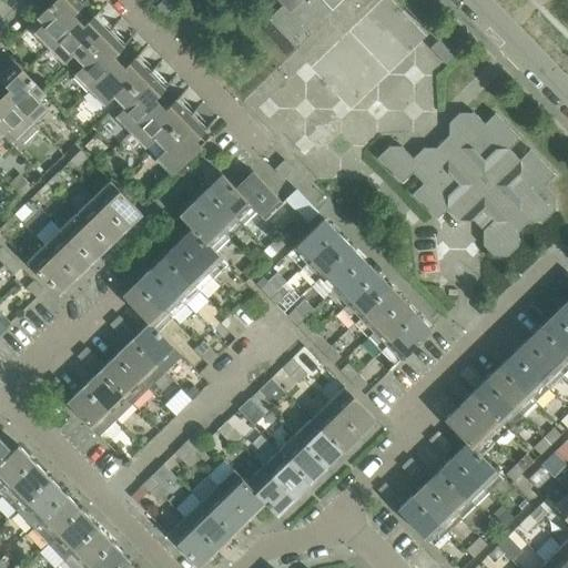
[(50,48),(81,17),(75,11),(84,2),(81,0),(54,0),(38,17),(44,22),(34,32),(50,48)]
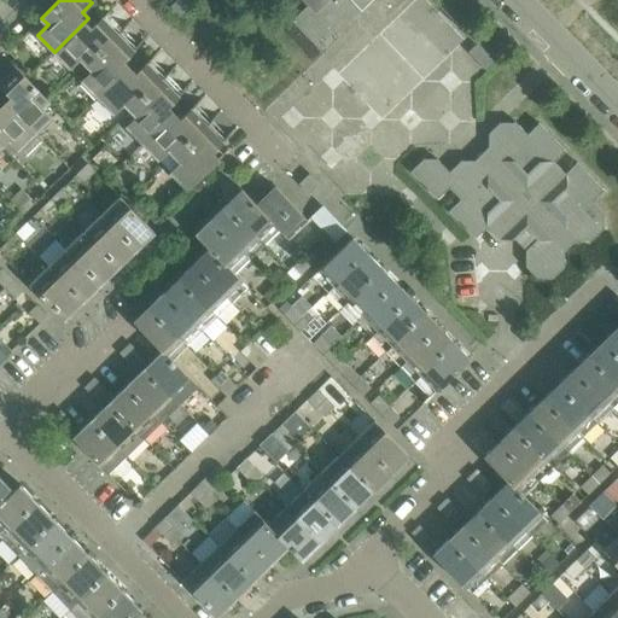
[(180,17),(191,6),(184,0),(176,0),(169,7),(180,17)]
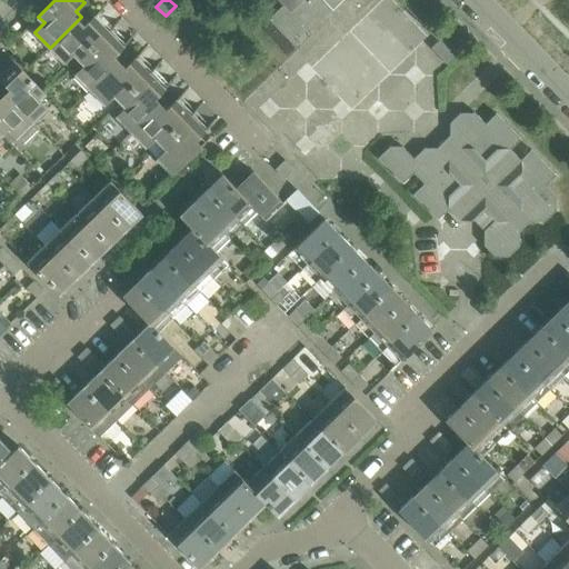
[(341,0),(278,0),(282,5),(268,19),(298,49),(313,35),(307,28),(329,6),(332,9),(341,0)]
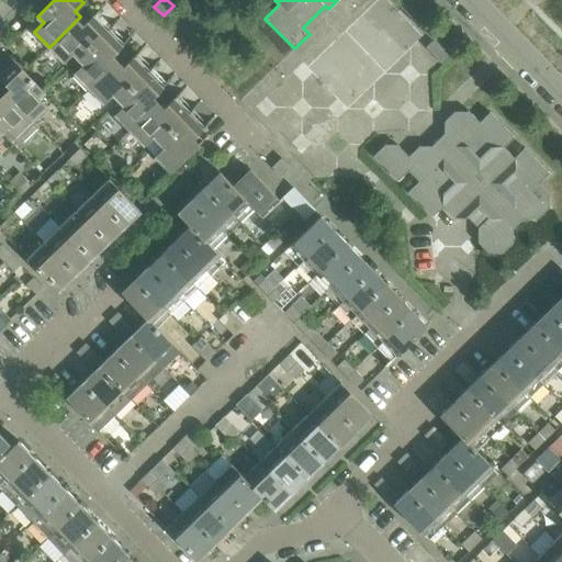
[(79,58),(109,30),(94,14),(86,22),(80,17),(49,47),(64,62),(72,53),(79,58)]
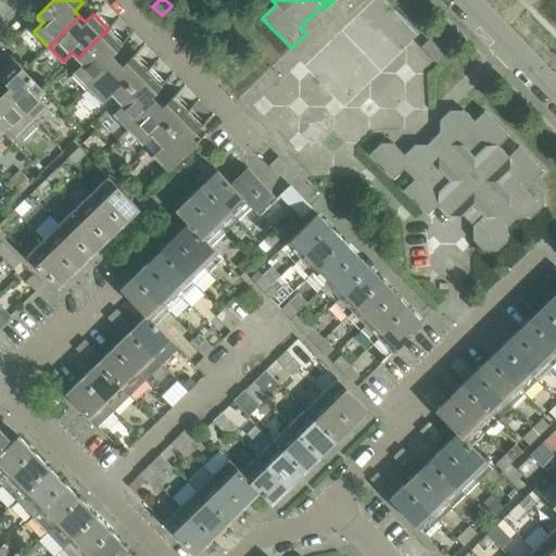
[(89,88),(119,58),(114,52),(123,43),(108,29),(78,58),(84,64),(74,73),(89,88)]
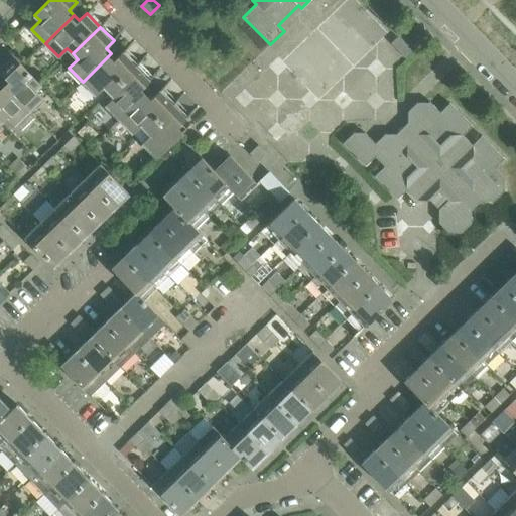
[(414,51),(398,36),(390,43),(405,59),(414,51)]
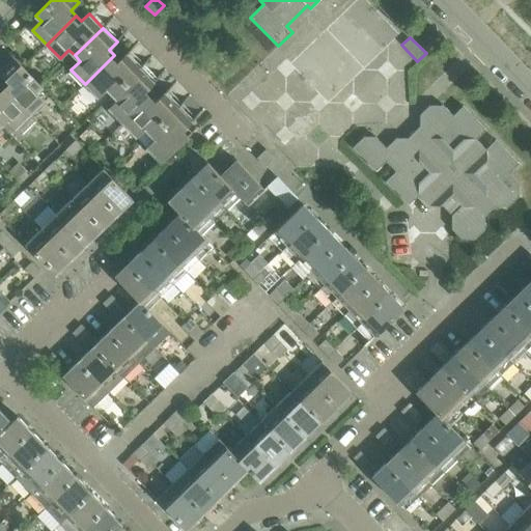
[(112,94),(141,66),(128,53),(119,60),(114,55),(85,84),(99,98),(107,89),(112,94)]
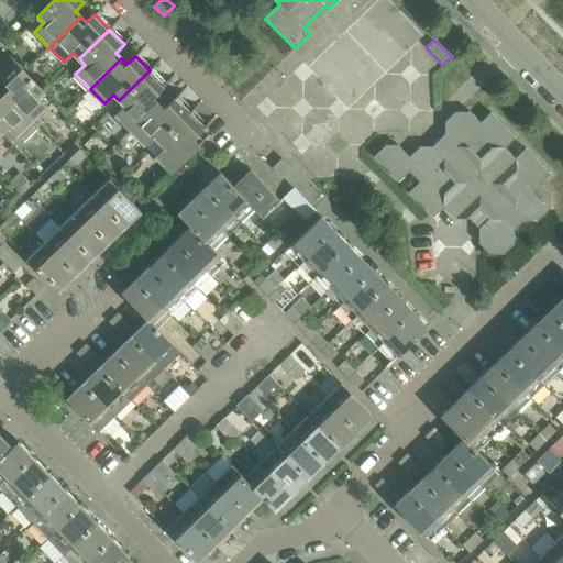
[(44,91),(24,72),(14,61),(0,74),(0,77),(7,85),(1,90),(32,122),(47,107),(37,98),(44,91)]
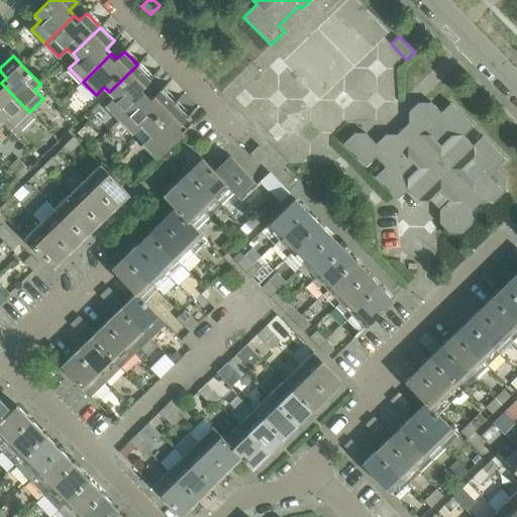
[(119,120),(148,92),(143,87),(150,79),(137,65),(109,92),(114,98),(106,106),(119,120)]
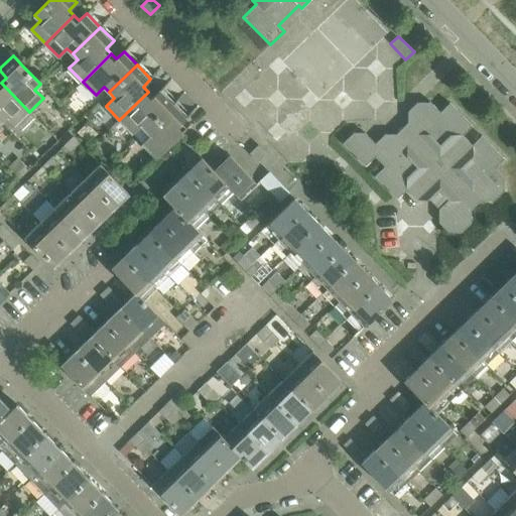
[(29,112),(1,83),(0,84),(0,120),(1,122),(7,116),(20,131),(34,117),(29,112)]
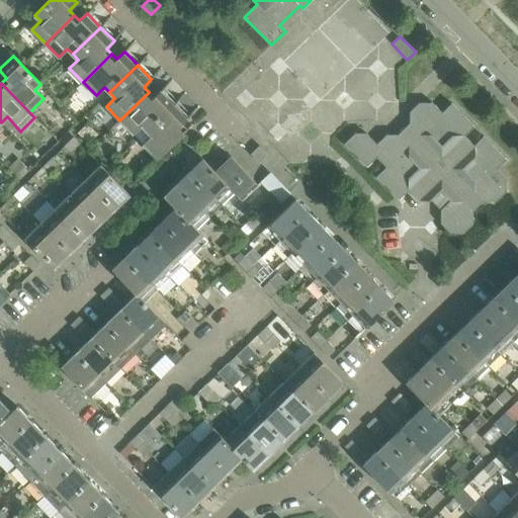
[(147,131),(175,103),(162,90),(154,97),(149,92),(119,120),(133,134),(142,125),(147,131)]
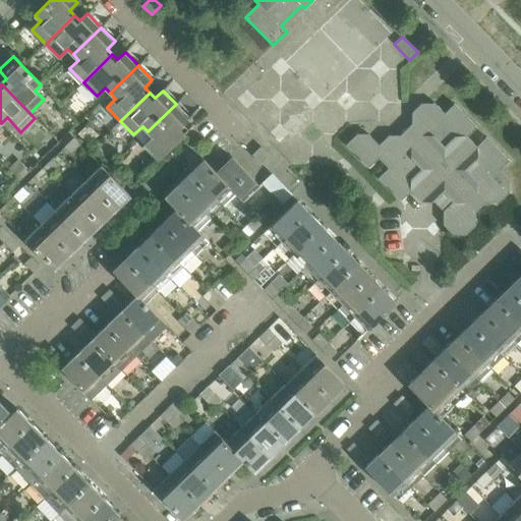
[(500,170),(509,161),(486,137),(476,147),(467,136),(477,127),(454,104),(445,113),(433,103),(432,104),(421,104),(412,113),(412,124),(400,135),(389,135),(379,146),(368,134),(357,134),(346,145),(368,168),(379,159),(388,168),(379,178),(401,201),(411,191),(421,203),(422,201),(433,201),(437,198),(446,209),(443,212),(443,225),(452,234),(466,235),(475,225),(475,212),(485,203),(499,203),(509,193),(509,179),(500,170)]
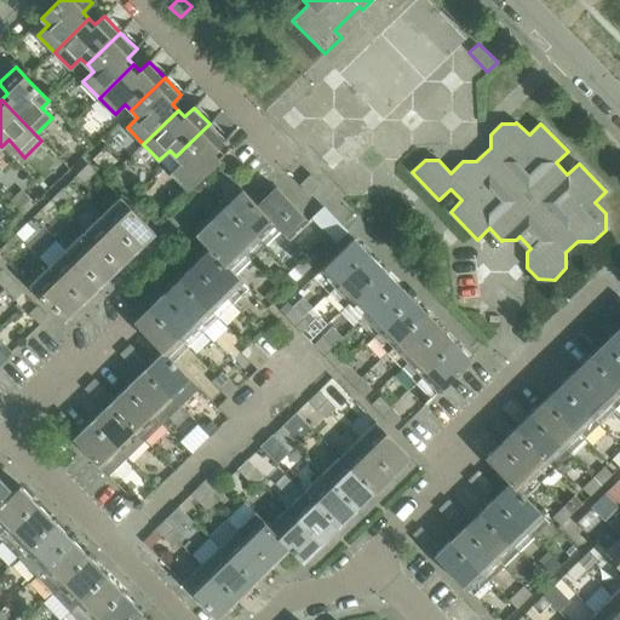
[(188,190),(224,156),(217,149),(225,141),(210,124),(176,156),(182,164),(172,173),(188,190)]
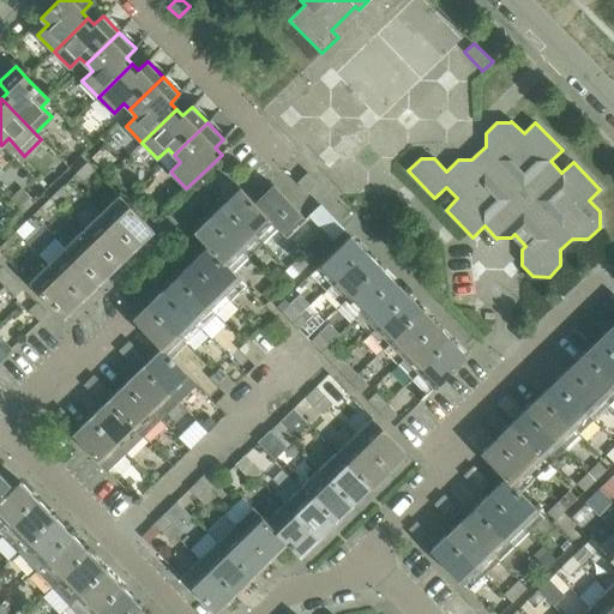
[(83,181),(95,170),(86,163),(76,174),(83,181)]
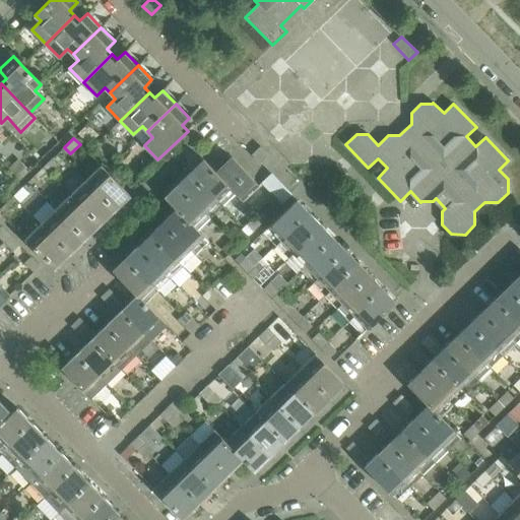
[(269,155),(260,146),(252,154),(260,164),(269,155)]
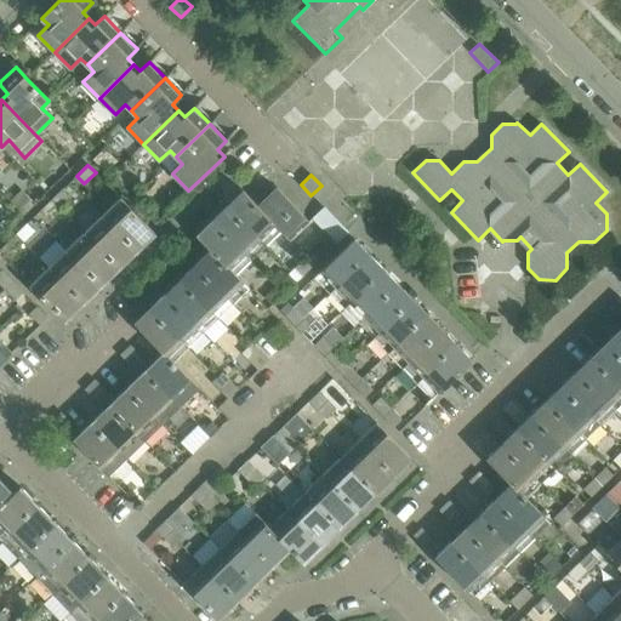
[(309,222),(277,188),(257,206),(281,231),(290,240),(309,222)]
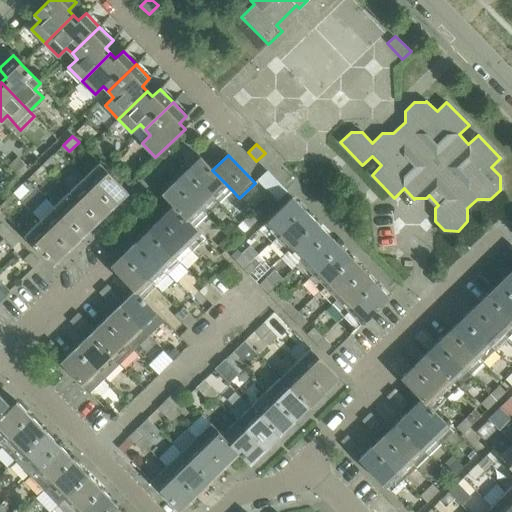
[(49,171),(58,162),(51,156),(43,165),(49,171)]
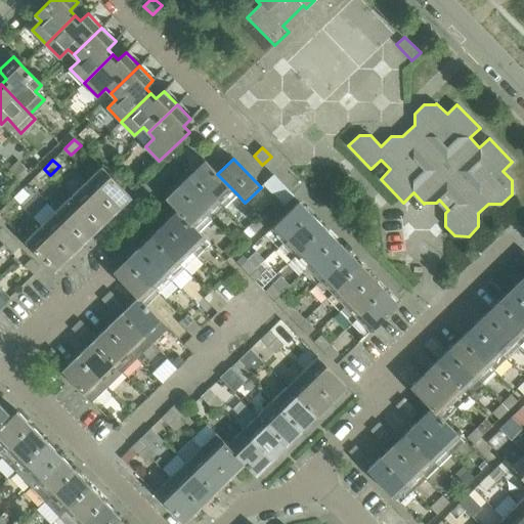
[(237,194),(217,174),(205,161),(191,173),(224,208),(237,194)]
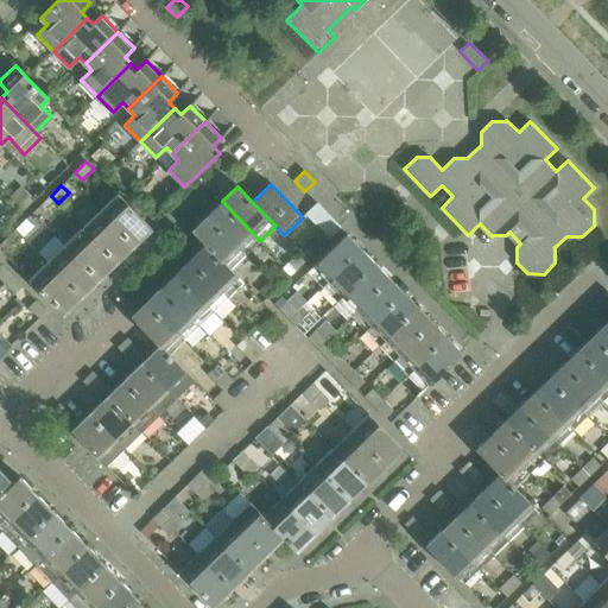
[(152,229),(118,194),(100,211),(134,247),(152,229)]
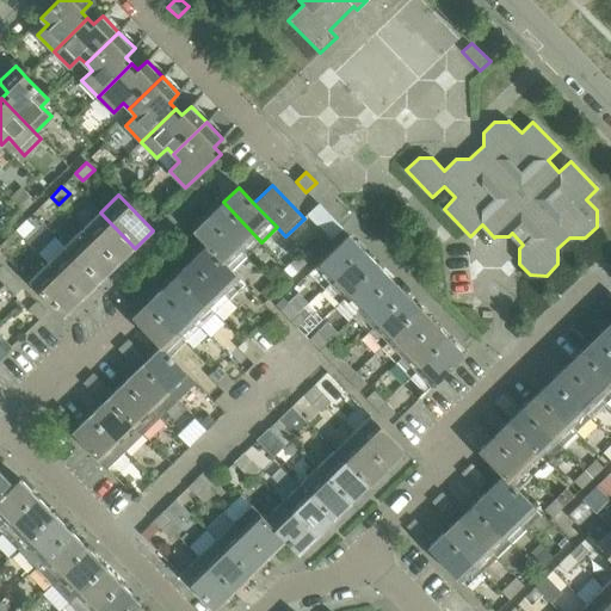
[(47,215),(59,204),(51,197),(39,208),(47,215)]
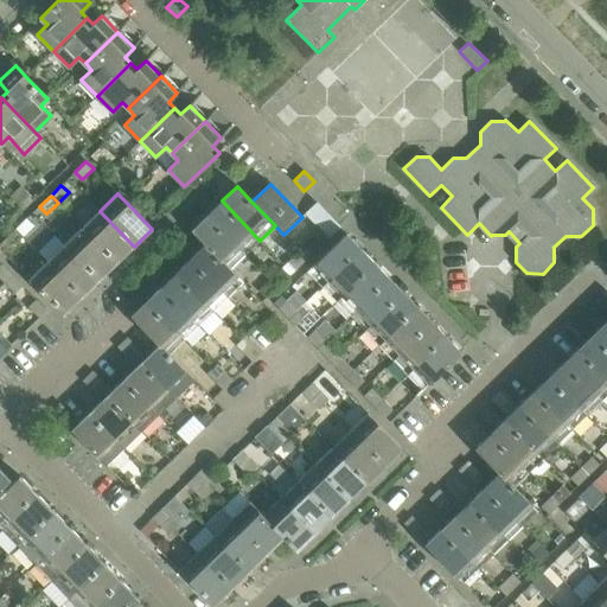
[(260,241),(222,200),(206,216),(244,255),(260,241)]
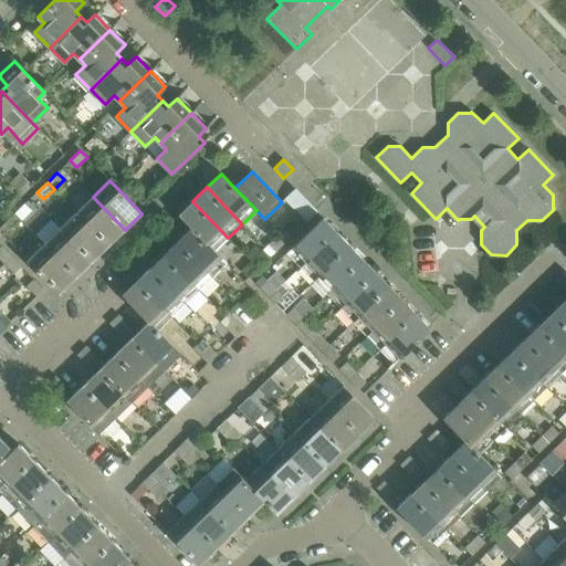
[(317,211),(295,189),(285,199),(307,221),(317,211)]
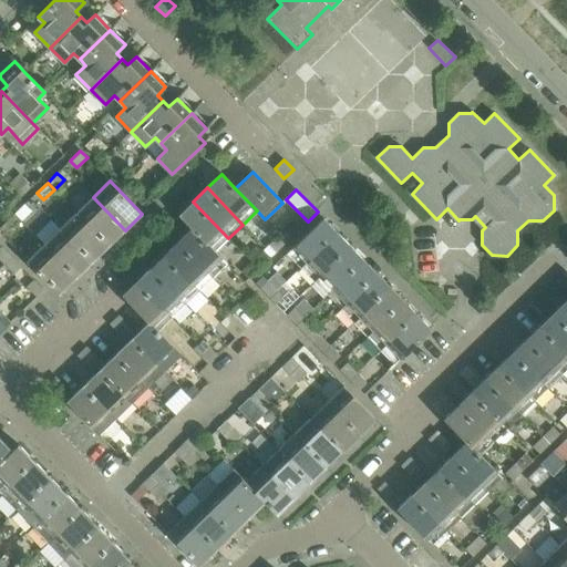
[(125,230),(93,197),(76,213),(109,246),(125,230)]
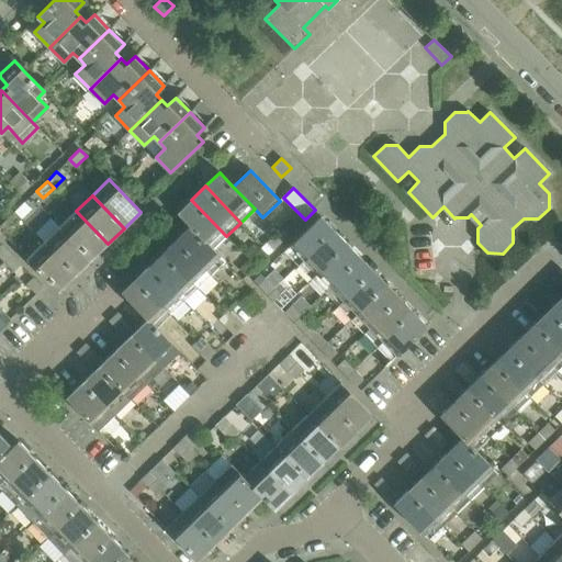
[(226,236),(191,200),(177,213),(189,226),(212,249),(226,236)]
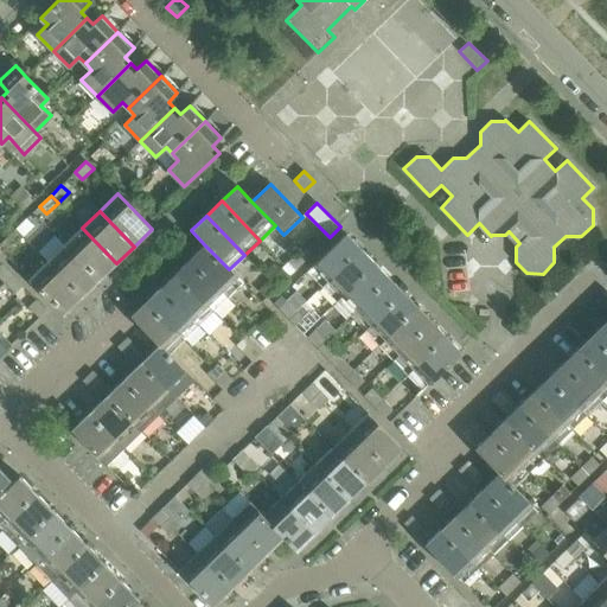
[(23,237),(33,227),(26,218),(16,230),(23,237)]
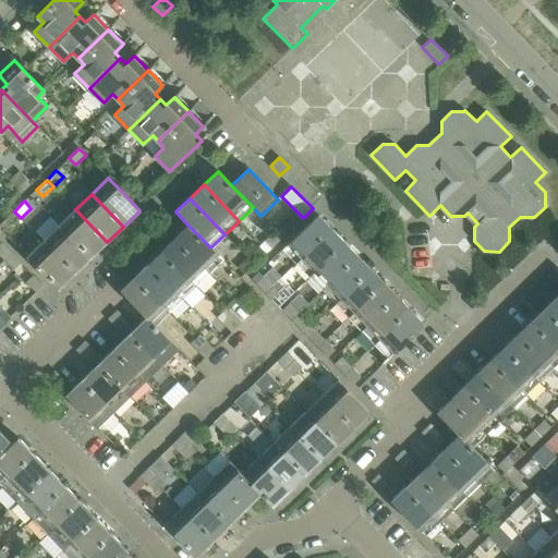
[(107,242),(75,209),(59,226),(91,258),(107,242)]
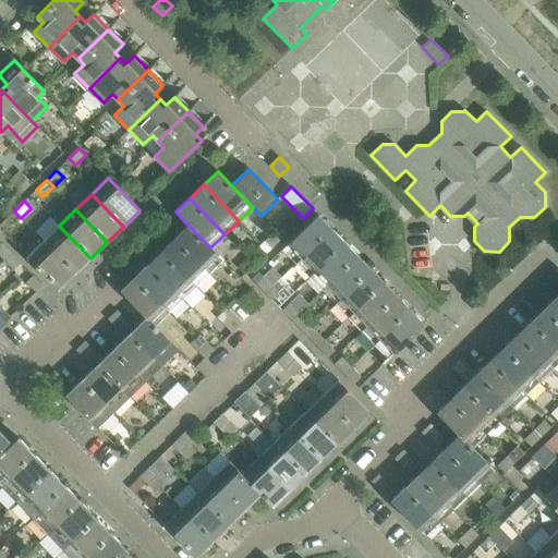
[(11,227),(21,218),(14,211),(4,220),(11,227)]
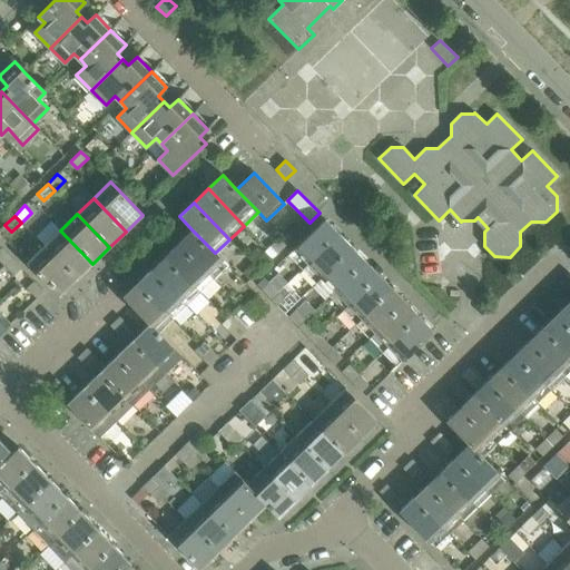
[(301,267),(337,232),(325,219),(288,255),(301,267)]
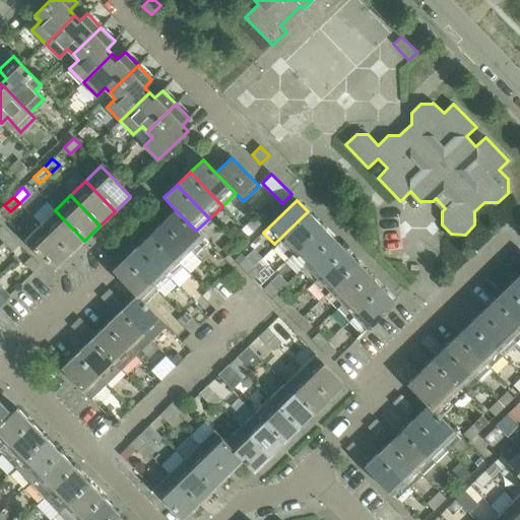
[(208,243),(196,231),(175,209),(161,222),(195,256),(208,243)]
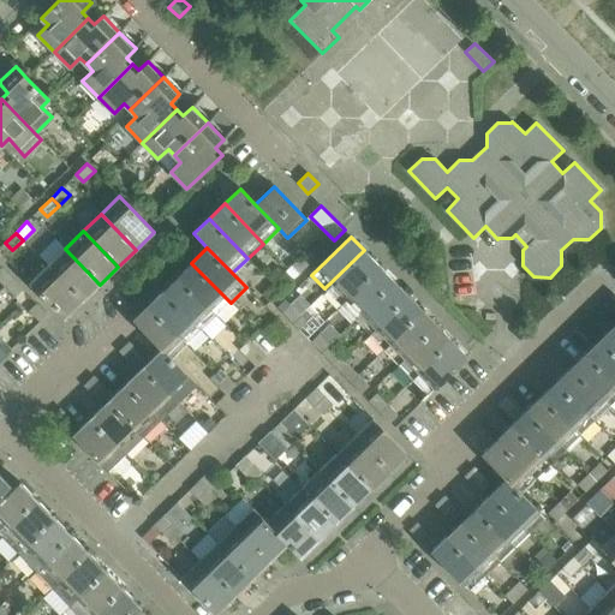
[(100,285),(65,249),(47,266),(82,302),(100,285)]
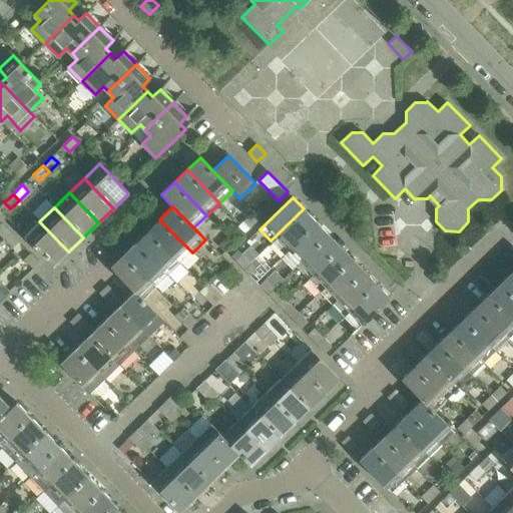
[(283,253),(316,220),(304,208),(271,240),(283,253)]
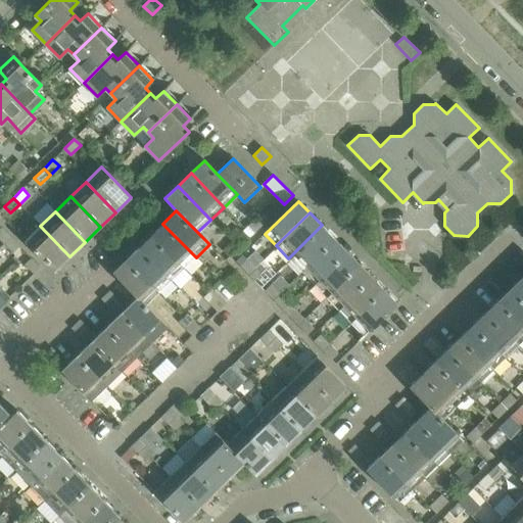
[(196,257),(162,224),(151,235),(184,269),(196,257)]
